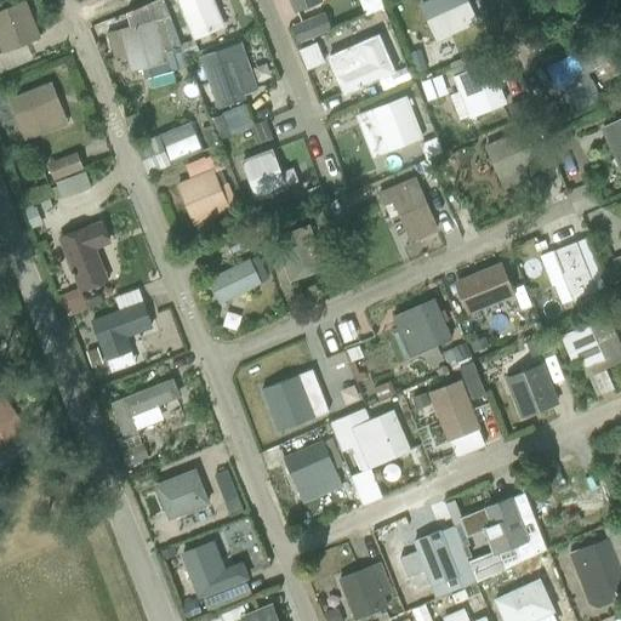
[(194,41),(224,29),(212,0),(176,0),(192,36),(180,41),(187,57),(214,46),(210,38),(195,43),(194,41)]
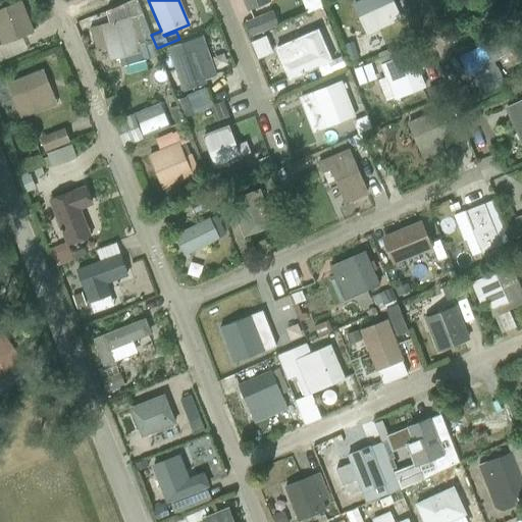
[(242,0),(247,11),(271,2),(269,0),(242,0)]
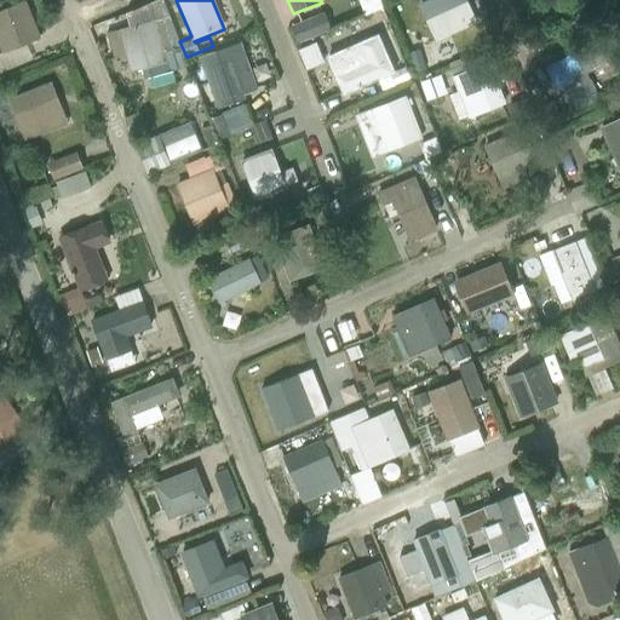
[(436,44),(478,24),(466,0),(428,0),(418,5),(436,44)]
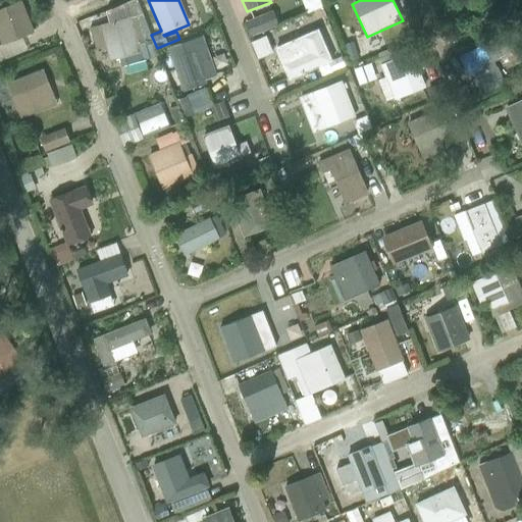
[(22,38),(35,33),(21,1),(0,9),(0,41),(2,45),(0,45),(0,57),(2,61),(28,50),(22,38)]
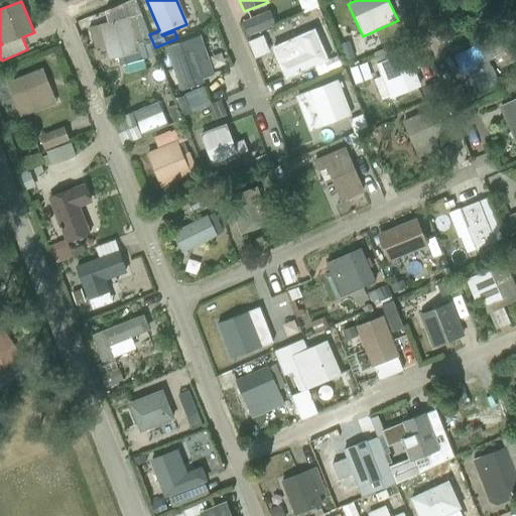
[(141,59),(139,52),(144,50),(135,15),(139,13),(134,2),(107,9),(111,22),(88,27),(94,49),(105,47),(109,60),(119,57),(121,66),(141,59)]
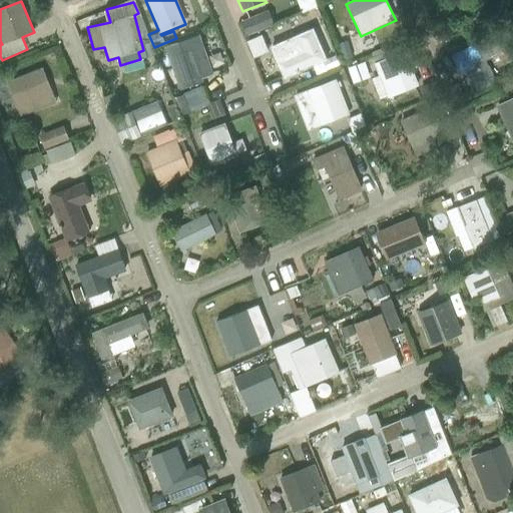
[(246,37),(274,25),(269,11),(240,23),(246,37)]
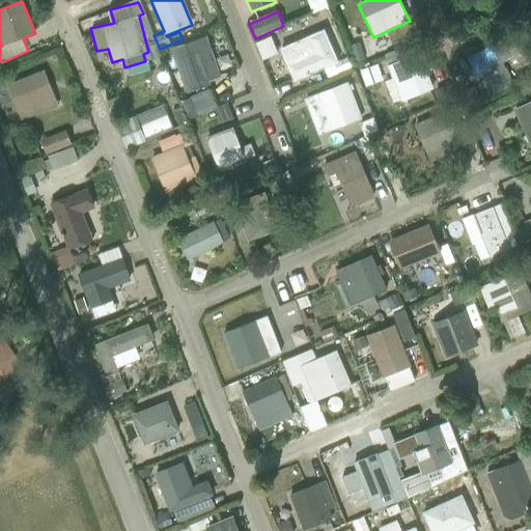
[(516,71),(530,64),(525,53),(530,50),(530,36),(527,26),(490,43),(499,62),(492,66),(499,82),(490,87),(494,95),(512,86),(501,63),(511,59),(516,71)]
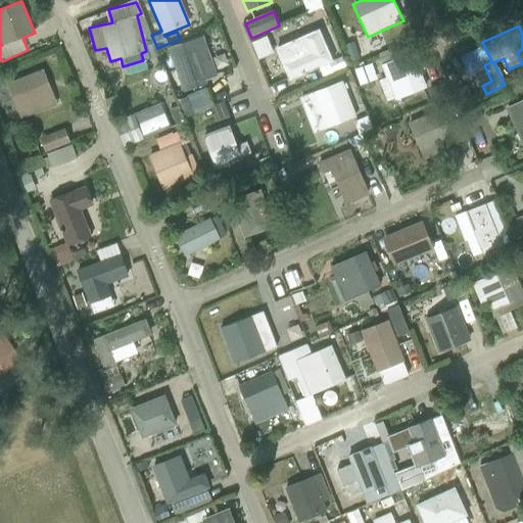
[(289,82),(332,62),(327,50),(332,47),(324,32),(321,33),(319,30),(285,44),(280,58),(289,82)]
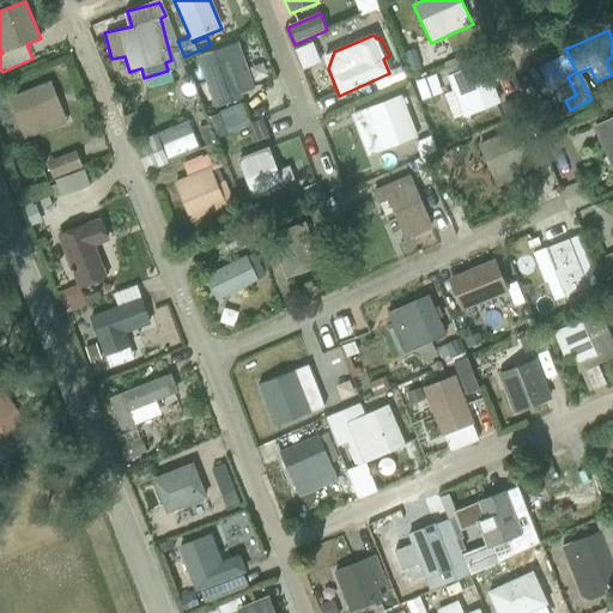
[(299,60),(315,54),(309,40),(293,47),(299,60)]
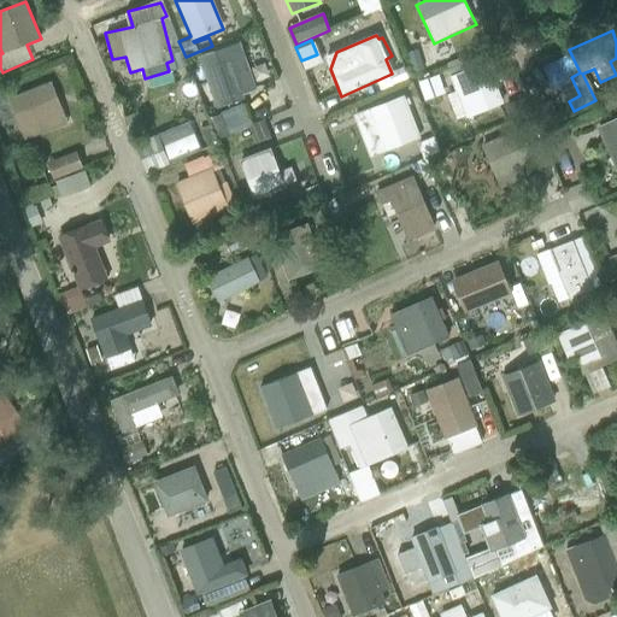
[(241,94),(256,89),(240,43),(199,59),(217,109),(244,99),(241,94)]
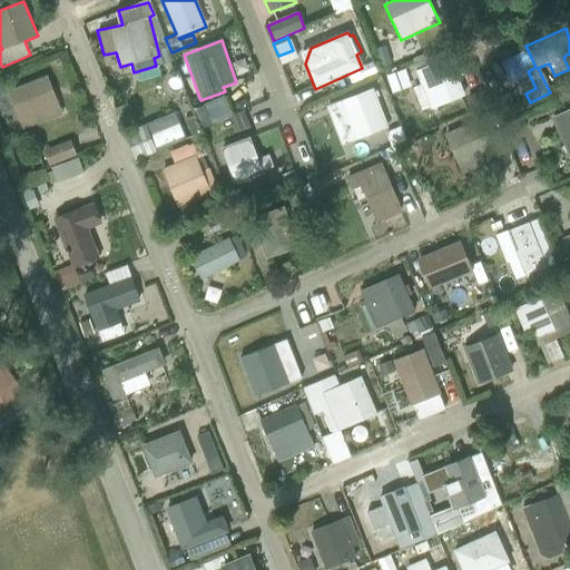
[(430,110),(465,96),(458,77),(463,76),(455,56),(452,57),(448,46),(413,59),(418,70),(415,71),(430,110)]
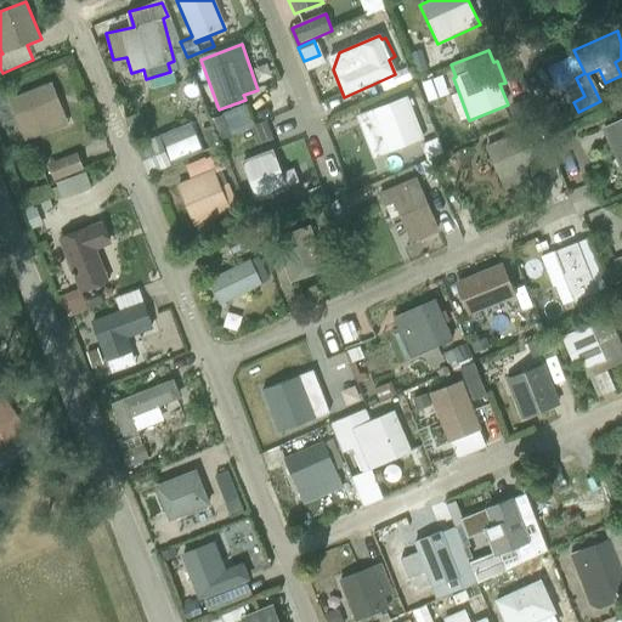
[(24,141),(68,124),(51,83),(7,100),(24,141)]
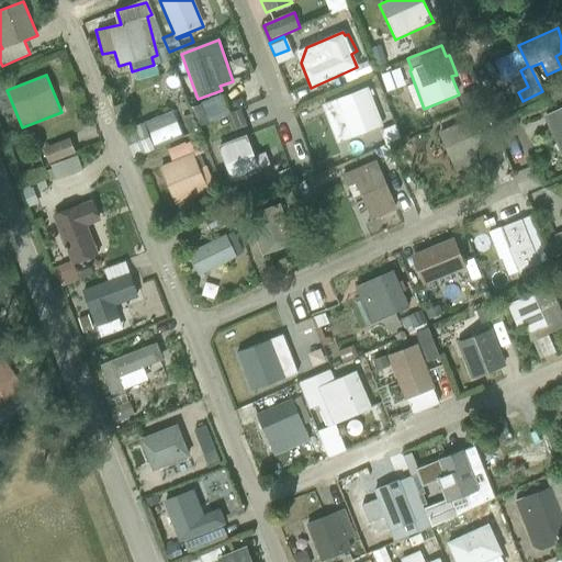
[(349,138),(382,126),(369,88),(336,100),(338,108),(335,109),(338,117),(341,116),(349,138)]
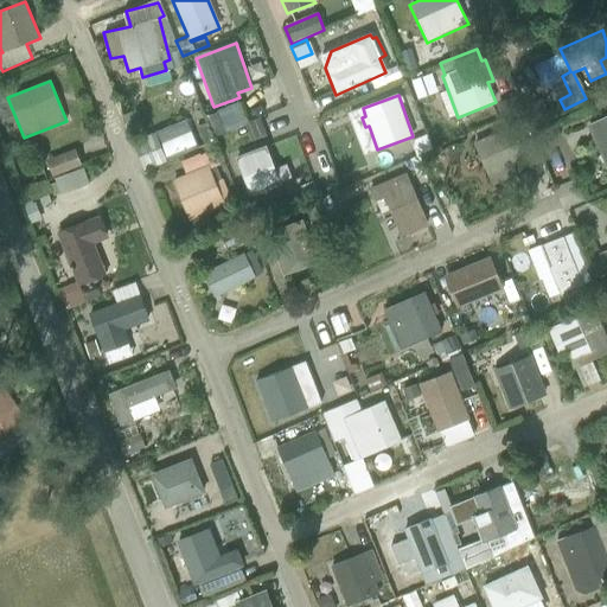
[(497,120),(515,112),(511,100),(491,107),(497,120)]
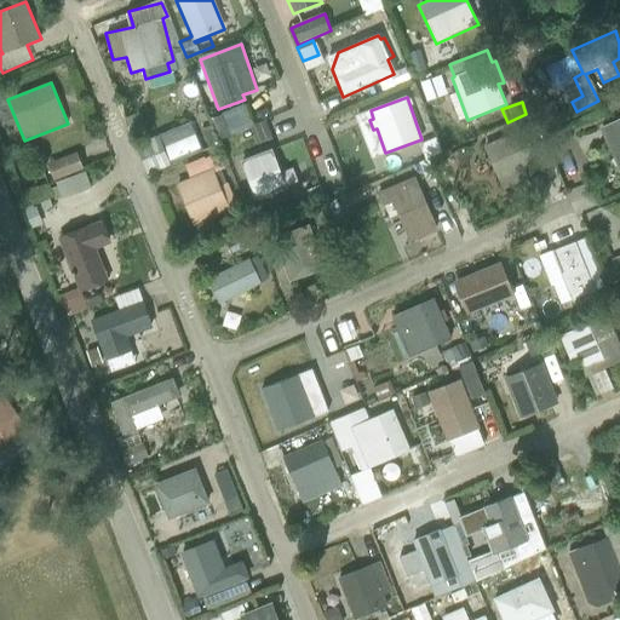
[(130,135),(143,130),(137,114),(124,118),(130,135)]
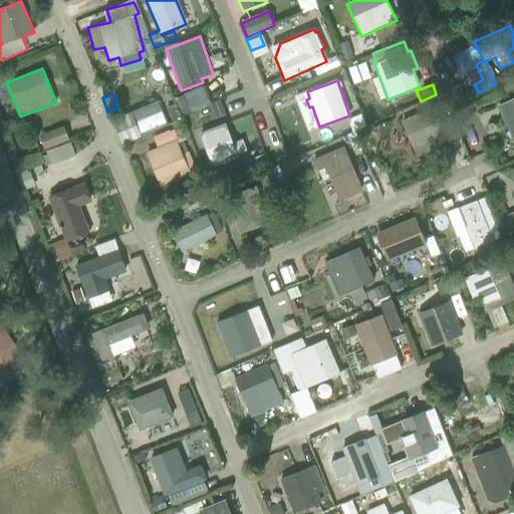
[(178,111),(190,106),(185,95),(173,99),(178,111)]
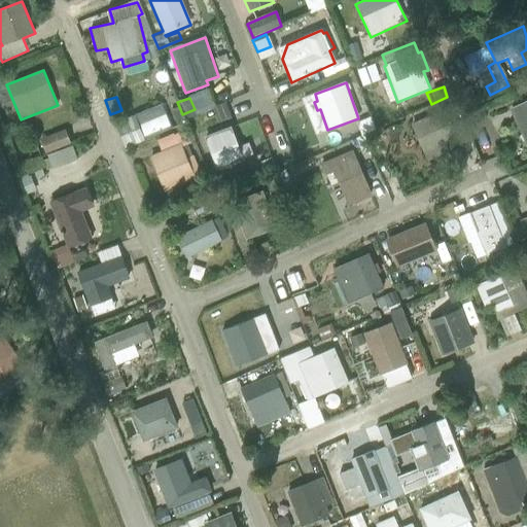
[(526,144),(526,143),(526,101),(510,109),(526,144)]
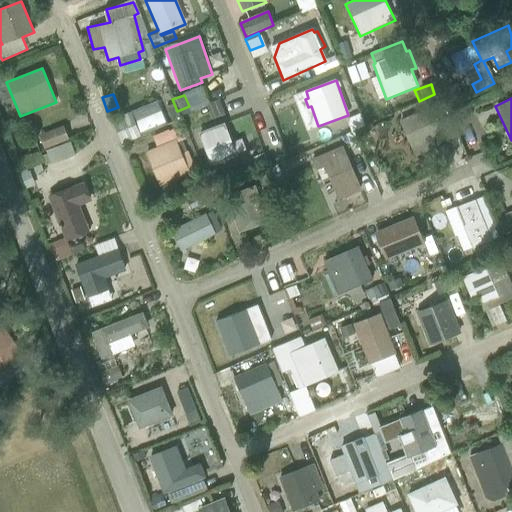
[(140,135),(166,125),(157,102),(131,112),(140,135)]
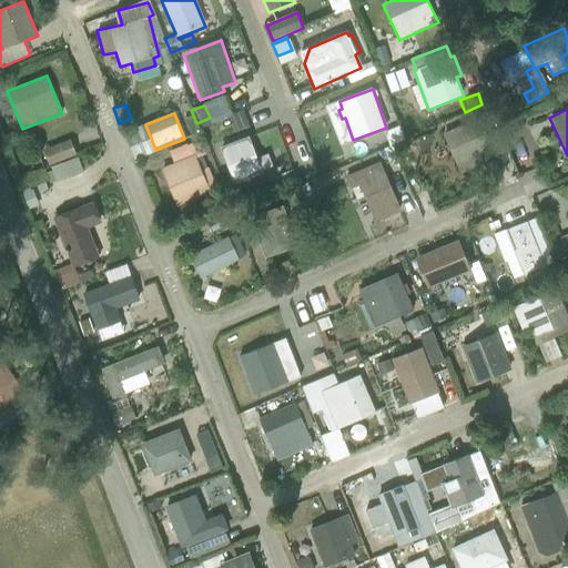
[(507,152),(492,114),(444,134),(460,175),(484,165),(480,155),(493,151),(495,156),(507,152)]
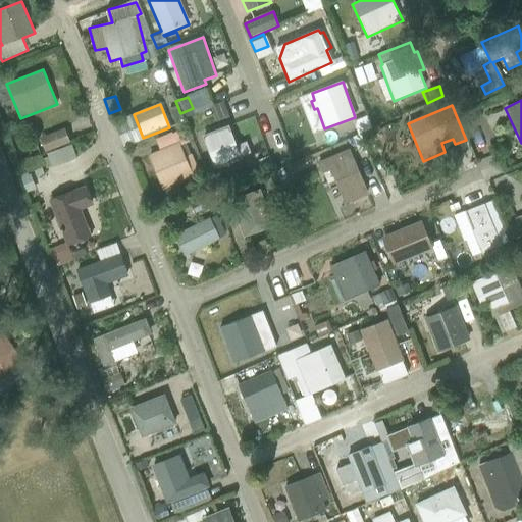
[(43,110),(31,115),(37,133),(50,127),(43,110)]
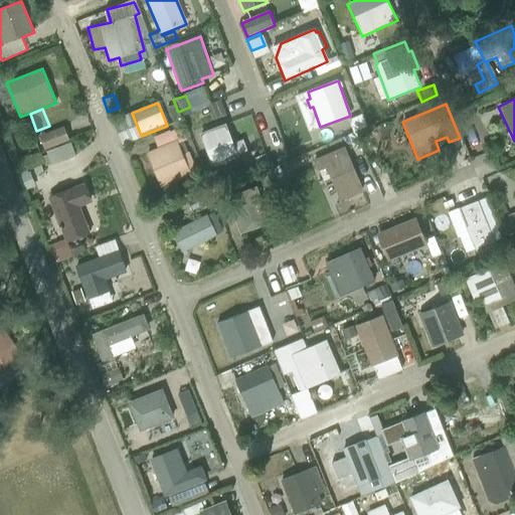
[(237,158),(239,157),(226,124),(199,134),(203,144),(196,146),(205,170),(225,162),(229,172),(240,168),(237,158)]
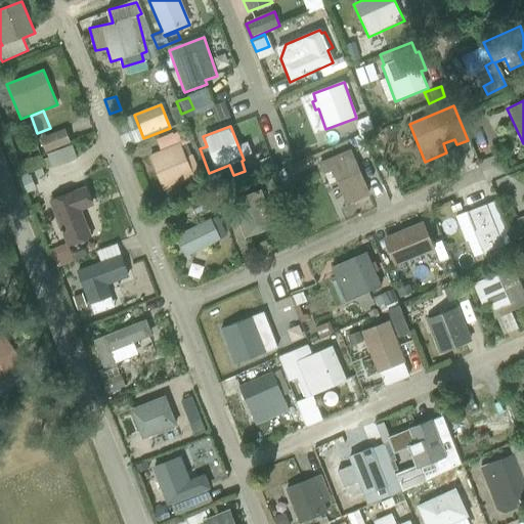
[(46,153),(71,143),(64,128),(40,137),(46,153)]
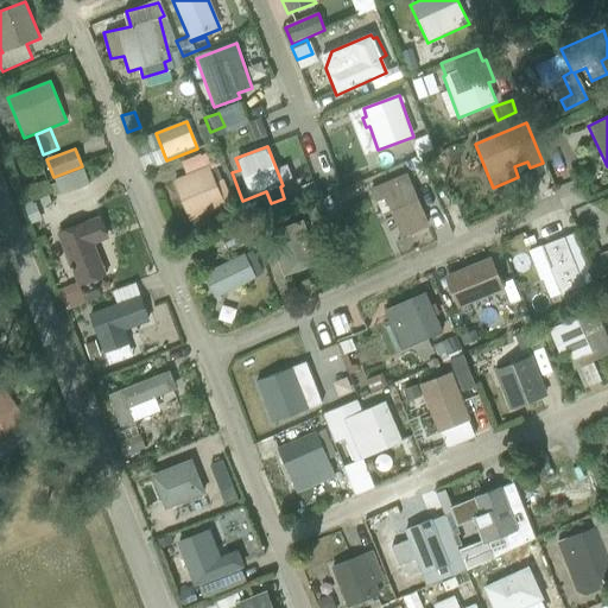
[(189,222),(227,208),(222,195),(228,192),(223,179),(221,181),(214,165),(210,166),(206,154),(201,156),(201,154),(182,162),(187,175),(172,181),(189,222)]
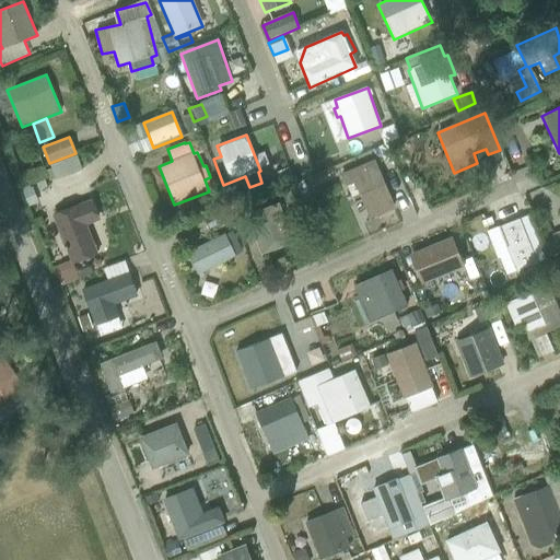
[(55,179),(82,170),(77,155),(50,165),(51,170),(46,171),(49,181),(55,179)]
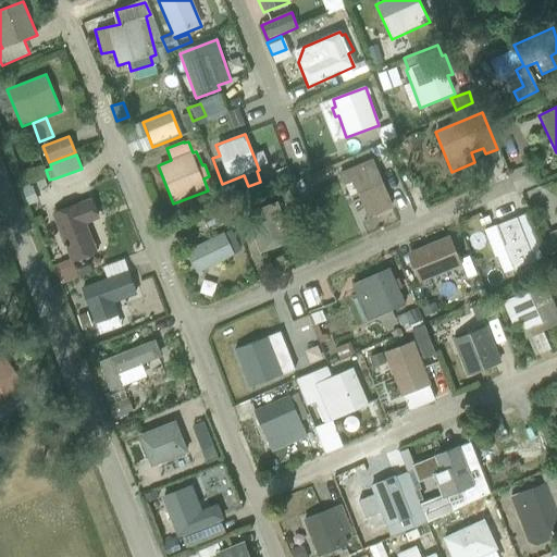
[(369,219),(394,208),(373,159),(338,173),(344,185),(353,182),(369,219)]
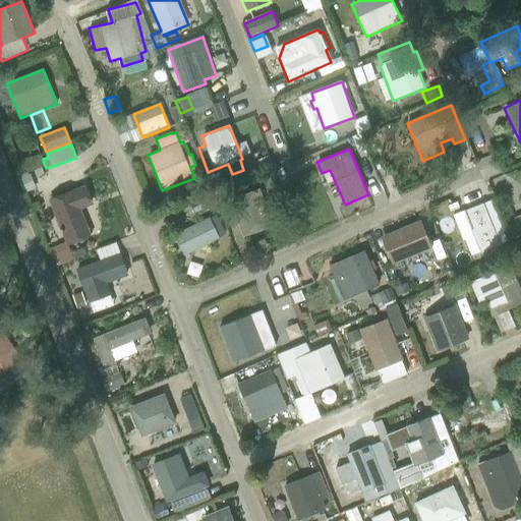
[(44,164),(40,155),(15,164),(26,192),(36,189),(31,174),(29,175),(26,171),(34,169),(37,176),(44,174),(40,166),(44,164)]
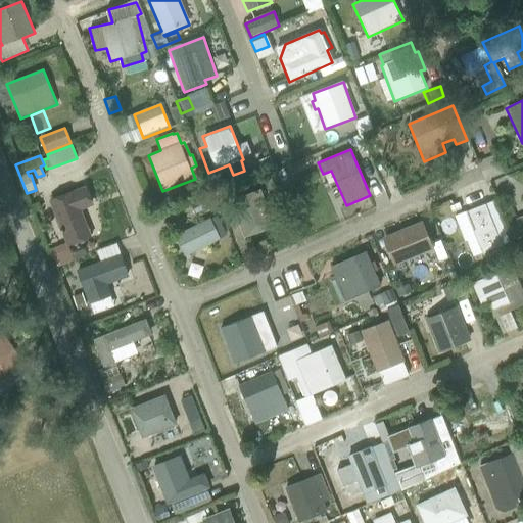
[(63,232),(68,244),(91,236),(82,210),(94,205),(87,188),(51,201),(62,229),(59,230),(60,233),(63,232)]
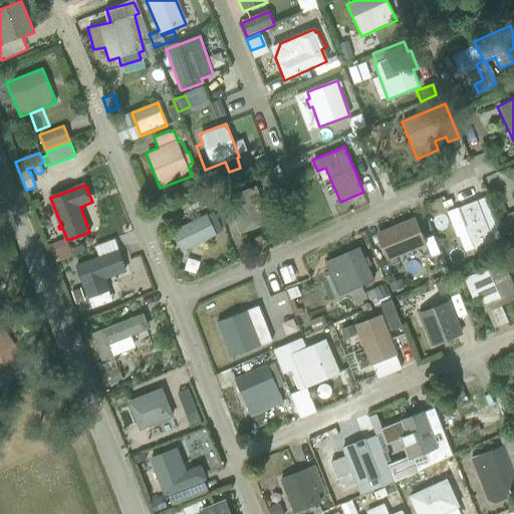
[(239,234),(270,224),(258,188),(226,199),(239,234)]
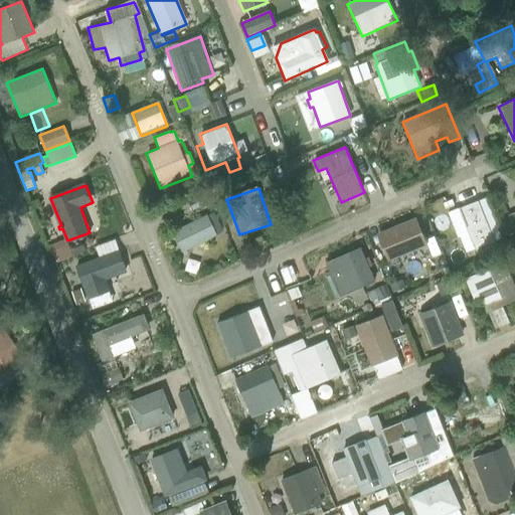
[(479,262),(498,253),(477,201),(448,213),(458,237),(460,237),(466,252),(475,249),(479,262)]
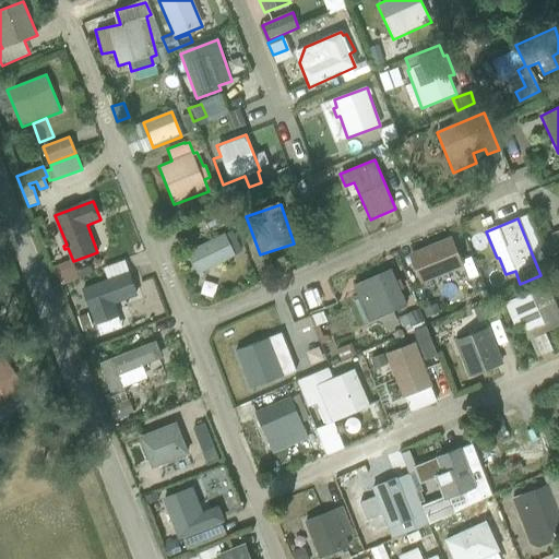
[(558,219),(558,221),(558,224),(558,230),(549,235),(554,244),(546,247),(550,257),(558,253),(558,219)]
